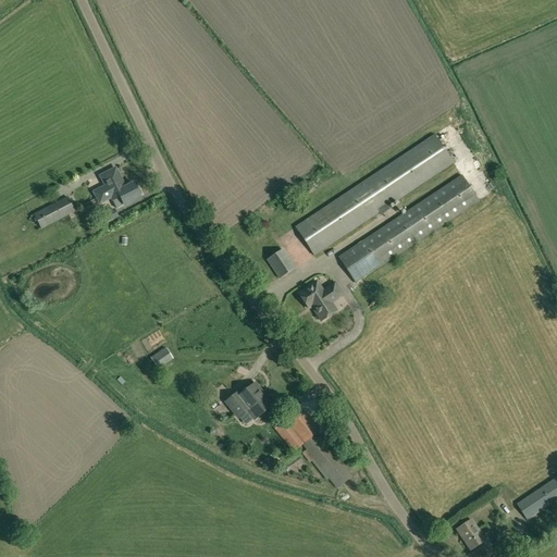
[(387,207),(453,163),(434,135),(295,227),(313,256),(379,212),(381,214),(390,209),(387,207)]
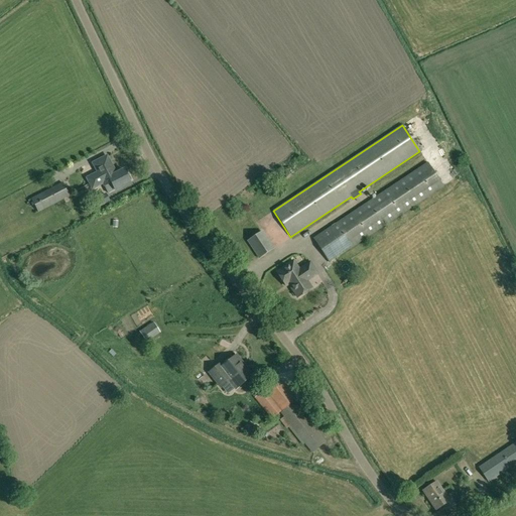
[(107,156),(93,162),(98,172),(87,178),(90,183),(113,171),(112,170),(114,169),(107,156)]
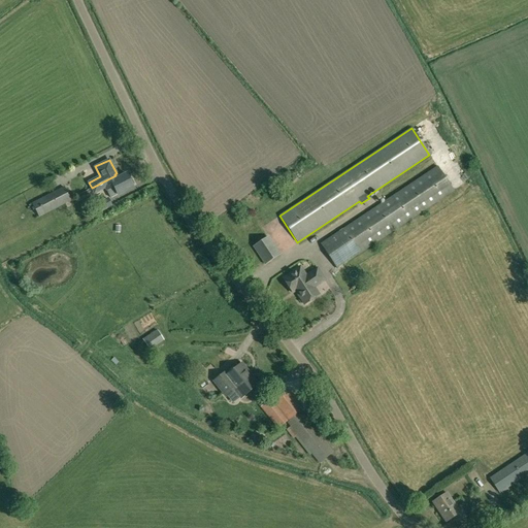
[(454,191),(437,166),(321,243),(337,269),(454,191)]
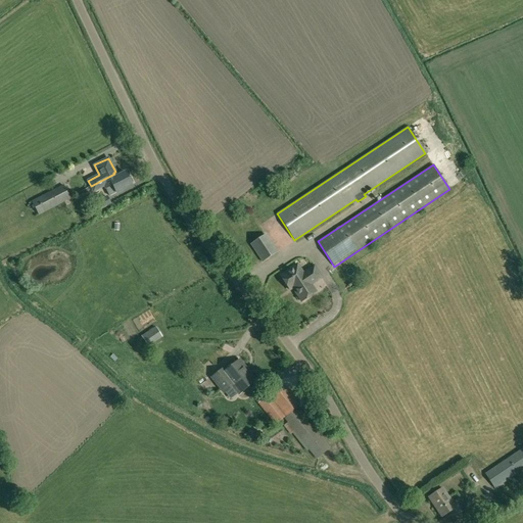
[(115,177),(114,174),(91,186),(94,191),(104,186),(106,189),(112,185),(116,193),(132,185),(131,183),(133,182),(130,177),(128,178),(125,172),(115,177)]
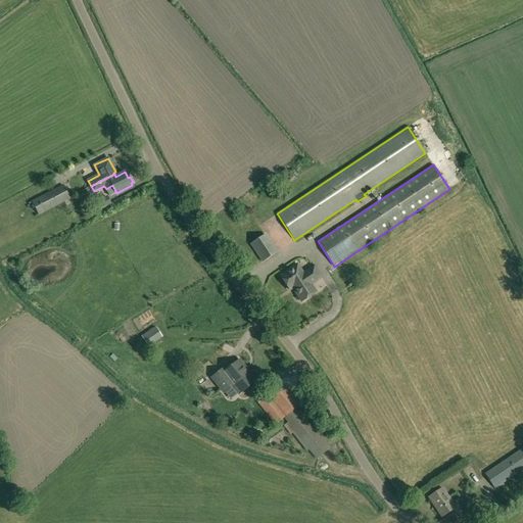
[(32,201),(39,215),(70,198),(63,185),(32,201)]
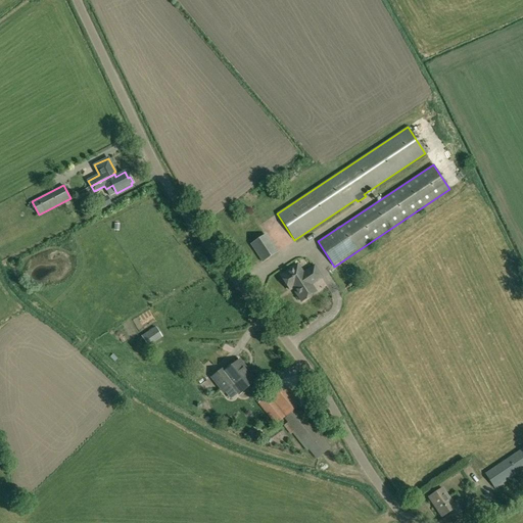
[(99,203),(101,210),(114,206),(113,199),(99,203)]
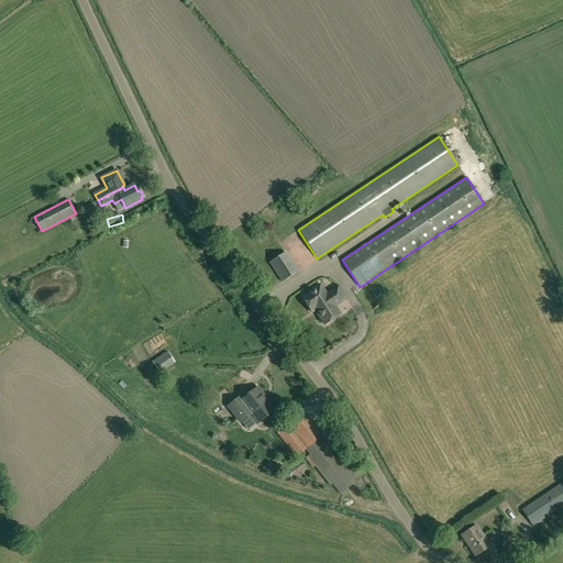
[(299,272),(286,252),(269,263),(282,283),(299,272)]
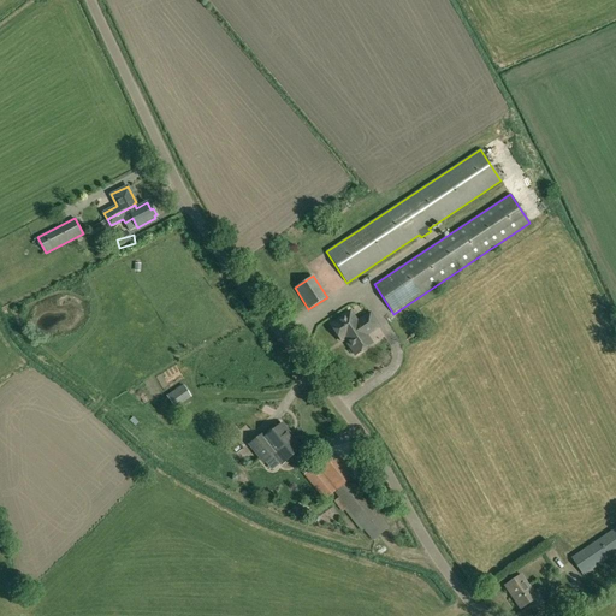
[(350,312),(330,325),(341,342),(344,339),(355,355),(372,344),(366,335),(378,326),(369,314),(357,323),(350,312)]
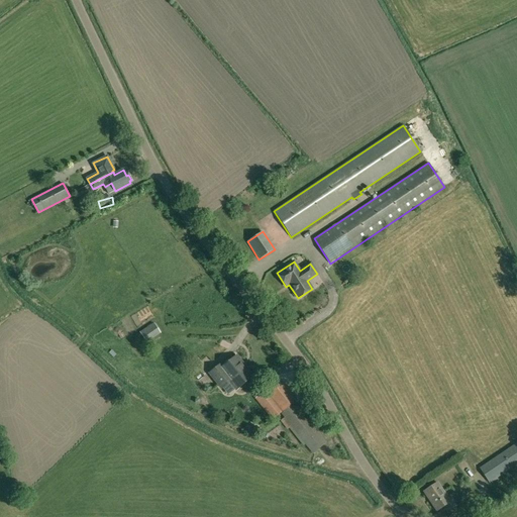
[(139,333),(146,342),(157,335),(161,333),(153,323),(139,333)]
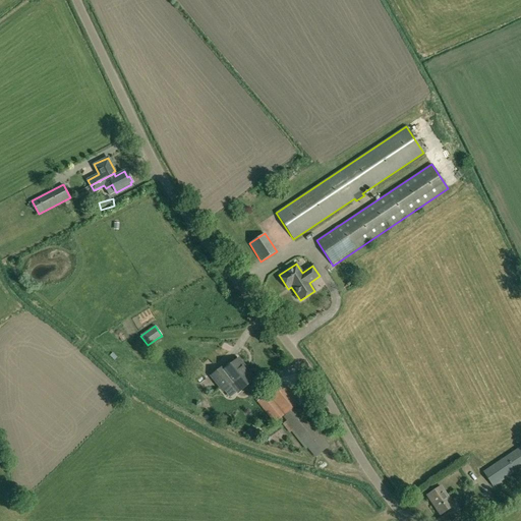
[(218,385),(243,364),(238,358),(224,369),(222,367),(211,377),(218,385)]
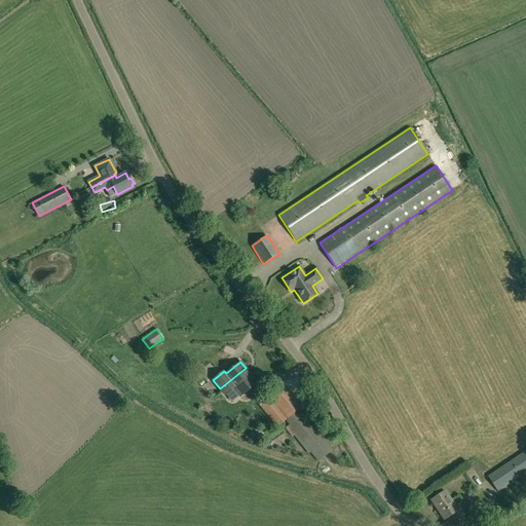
[(246,368),(220,388),(225,395),(234,389),(240,397),(257,383),(246,368)]
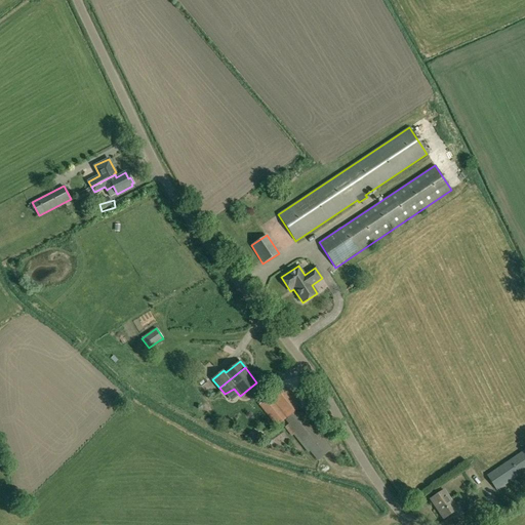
[(284,386),(270,397),(286,418),(298,409),(301,407),(284,386)]
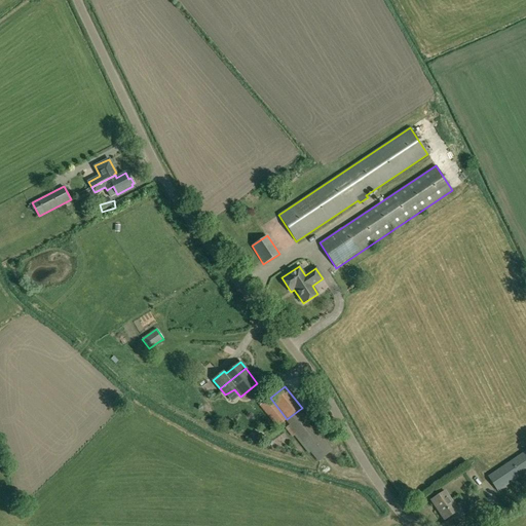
[(270,398),(261,406),(277,426),(286,420),(287,419),(270,398)]
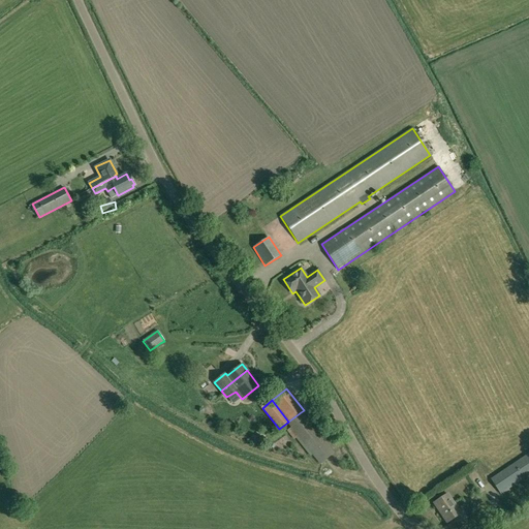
[(288,422),(287,423),(320,464),(334,454),(301,412),(288,422)]
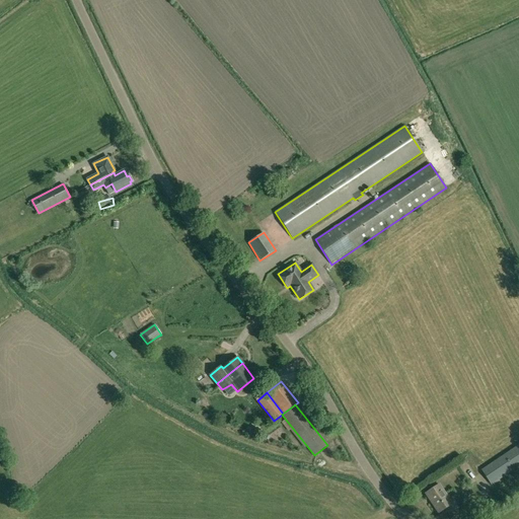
[(518,450),(484,473),(494,489),(510,477),(508,474),(518,466),(518,450)]
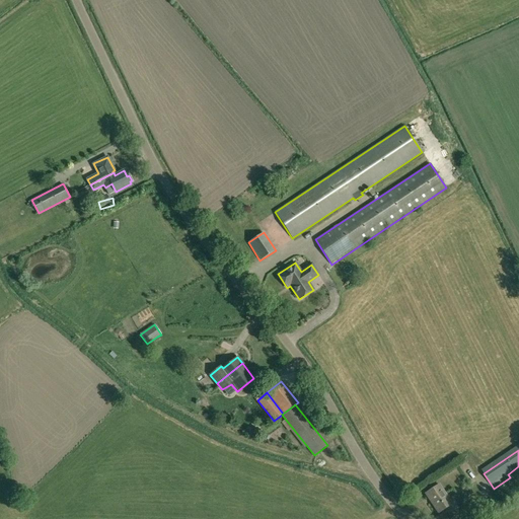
[(451,502),(439,485),(426,494),(438,513),(445,508),(449,514),(458,508),(453,501),(451,502)]
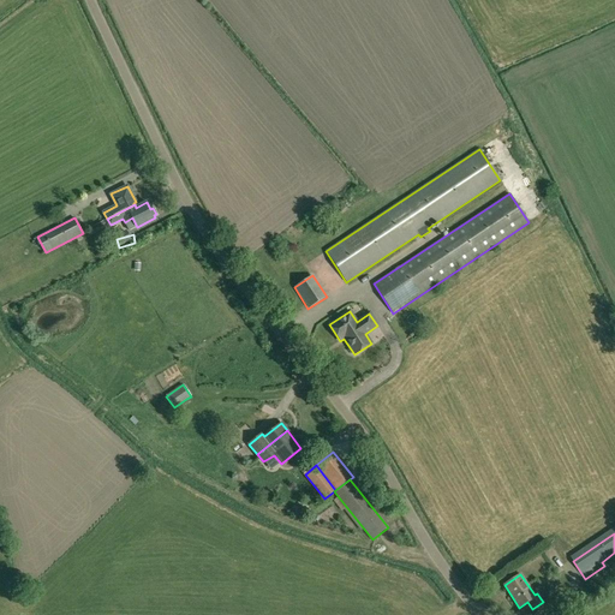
All buildings are outlined.
